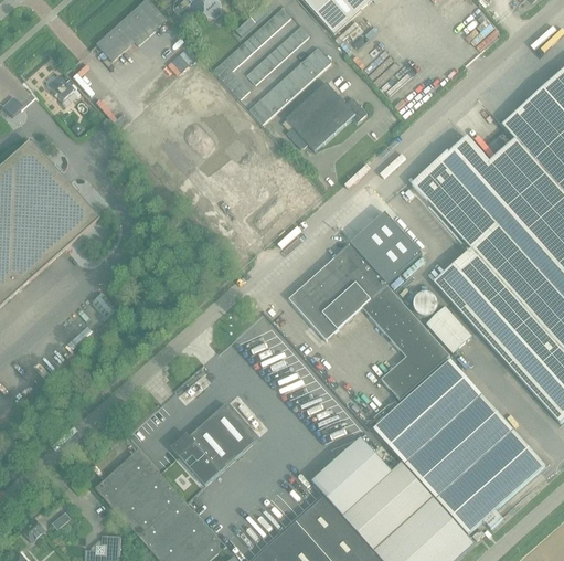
[(134,40),(137,43),(137,44),(166,18),(149,0),(144,0),(96,43),(112,60),(134,40)]
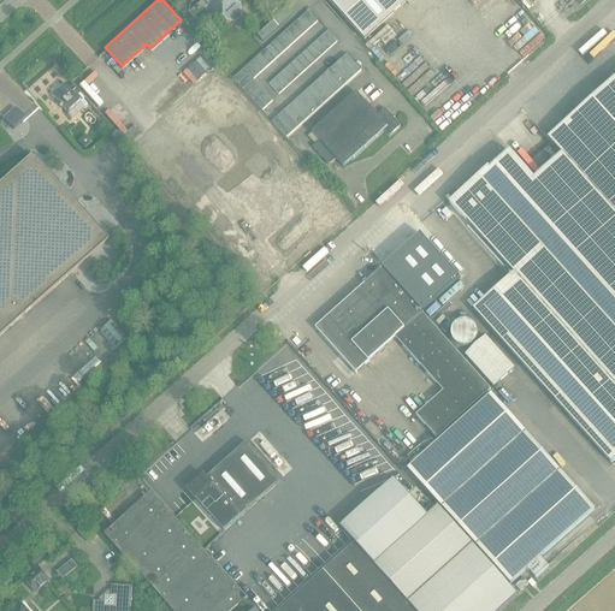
[(189,0),(188,10),(194,16),(202,16),(206,13),(208,16),(219,17),(222,13),(225,17),(226,17),(235,17),(240,12),(241,4),(237,0),(189,0)]
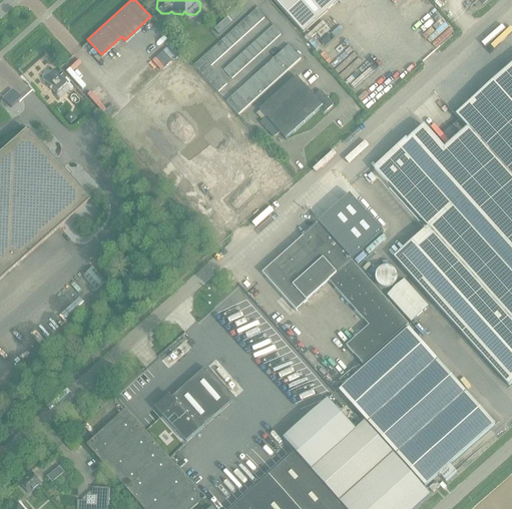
[(276,0),(303,29),(335,0),(276,0)]
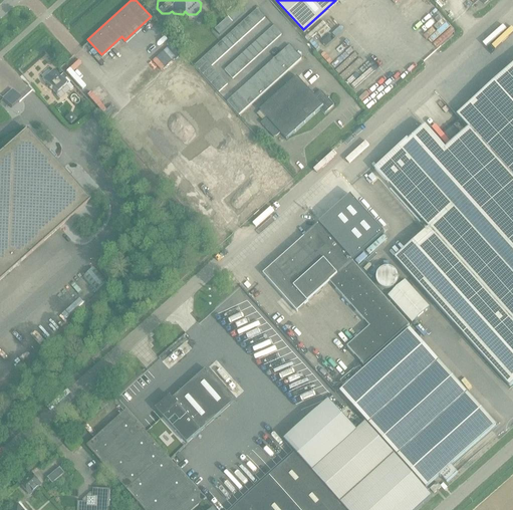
[(227,14),(214,26),(218,31),(231,19),(244,7),(240,2),(227,14)]
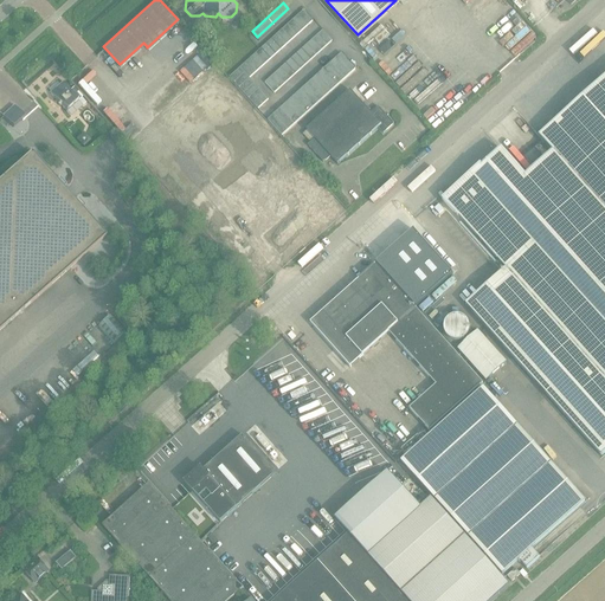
[(302,6),(297,11),(307,21),(311,17),(302,6)]
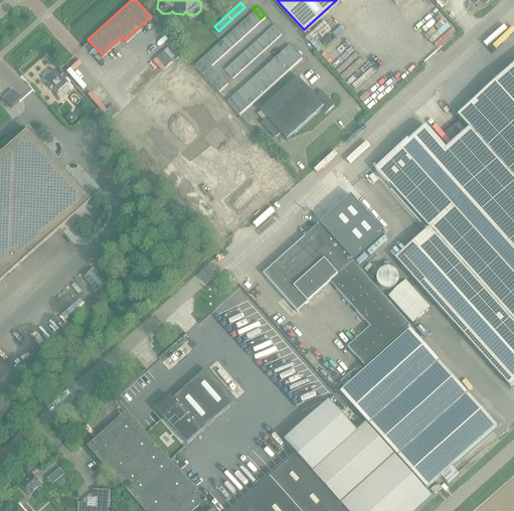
[(252,9),(247,13),(255,22),(261,18),(252,9)]
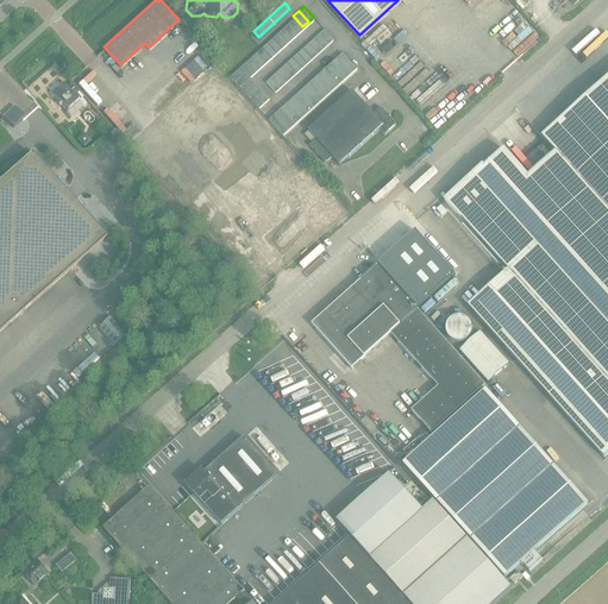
[(293,16),(288,20),(298,31),(302,26),(293,16)]
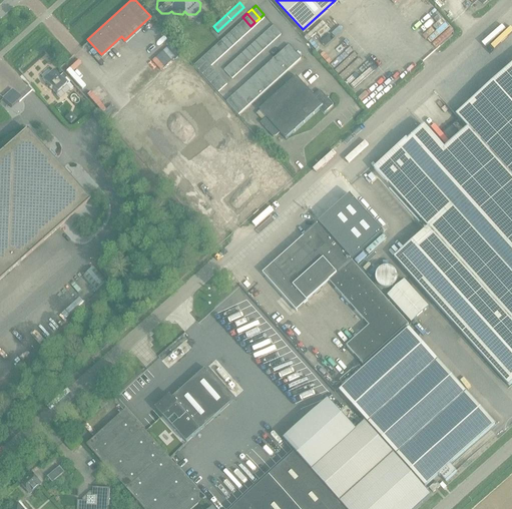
[(242,17),(237,21),(245,30),(250,26),(242,17)]
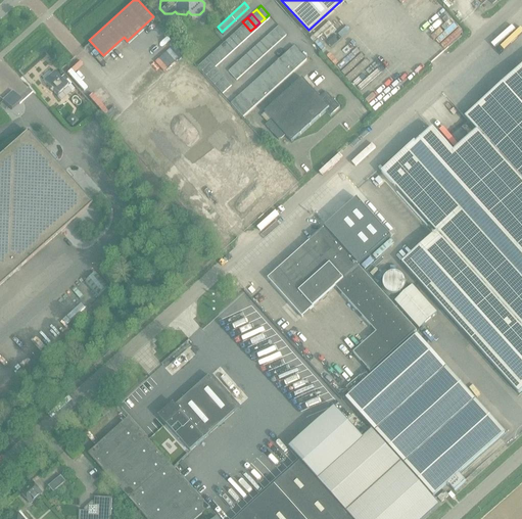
[(242,21),(238,26),(246,35),(250,31),(242,21)]
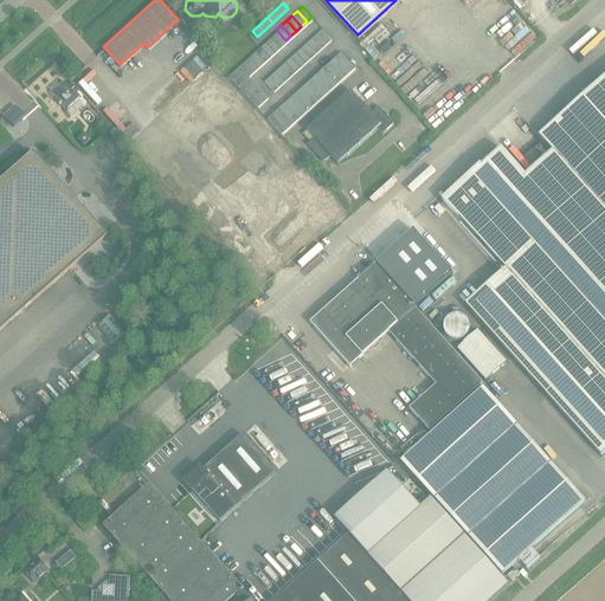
[(321,26),(316,31),(326,41),(330,37),(321,26)]
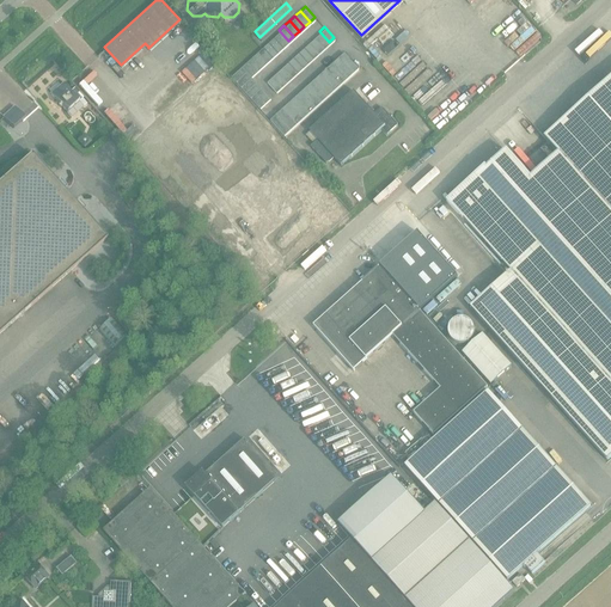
[(279,30),(273,35),(282,46),(288,41),(279,30)]
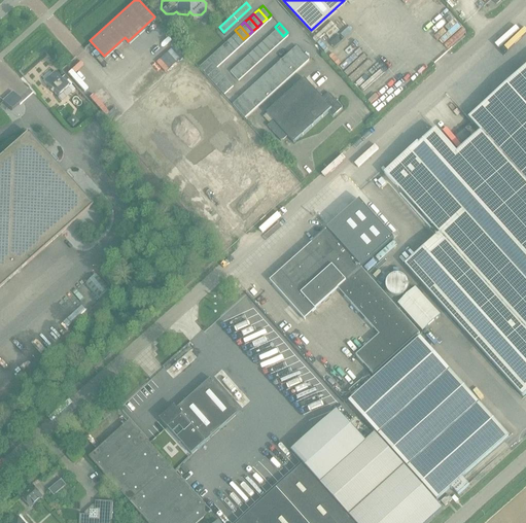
[(275,27),(270,31),(278,40),(283,36),(275,27)]
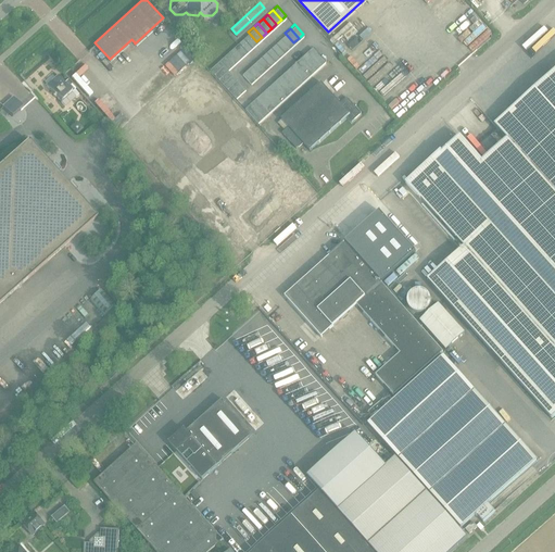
[(248,32),(243,36),(252,46),(256,41),(248,32)]
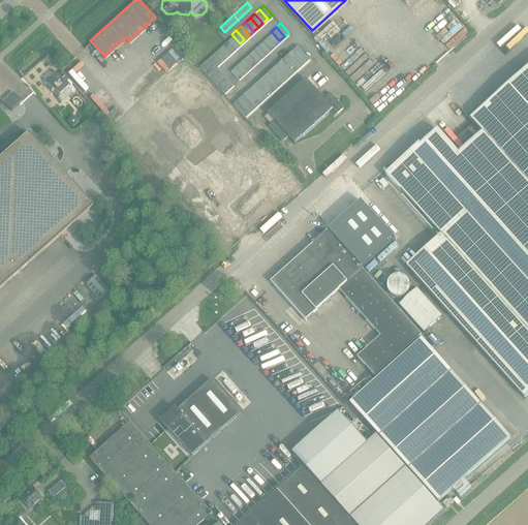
[(271,31),(267,35),(275,44),(279,40),(271,31)]
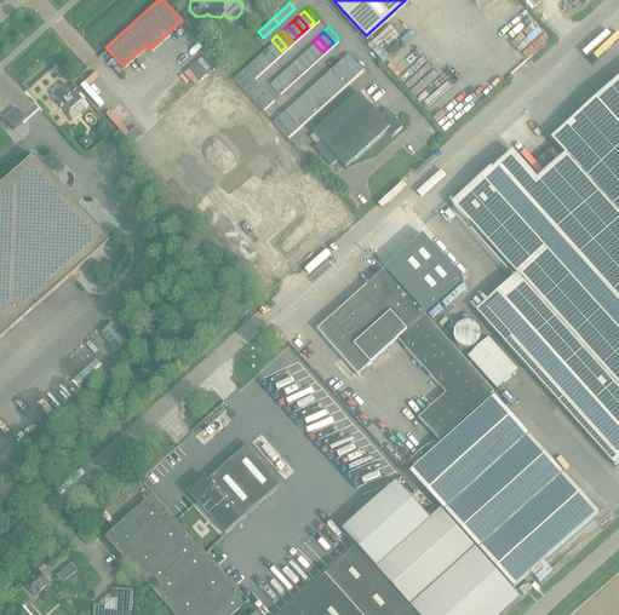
[(271,40),(265,45),(275,56),(281,51),(271,40)]
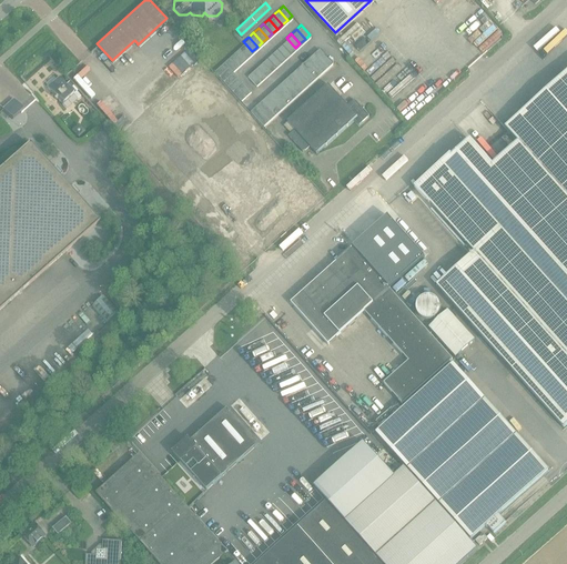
[(286,38),(282,42),(291,52),(295,48),(286,38)]
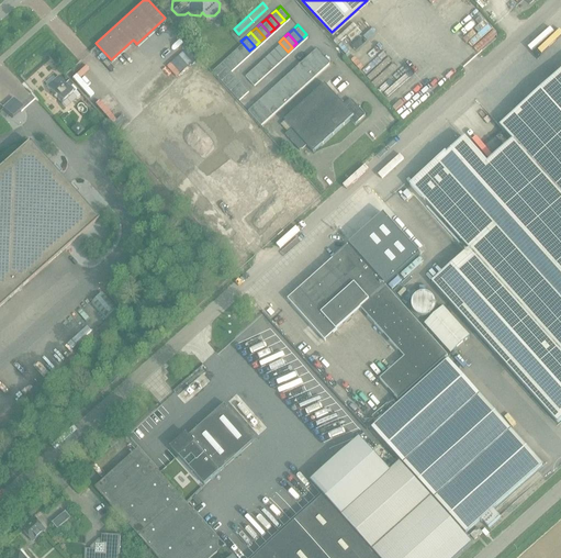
[(240,41),(236,45),(245,55),(249,51),(240,41)]
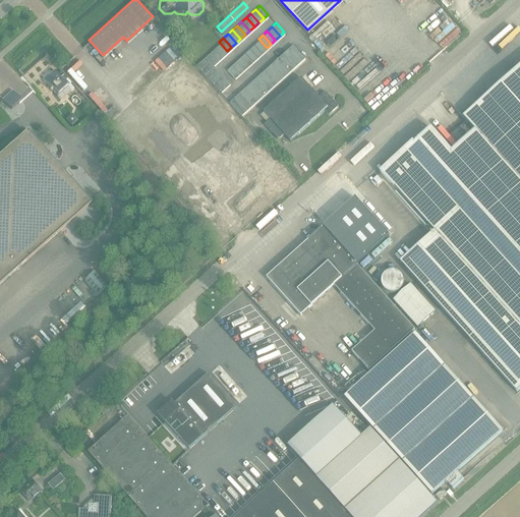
[(258,39),(253,43),(262,52),(267,48),(258,39)]
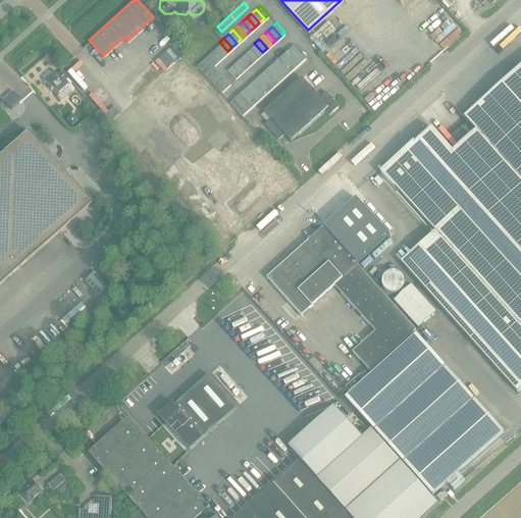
[(219,42),(214,46),(222,55),(227,51),(219,42)]
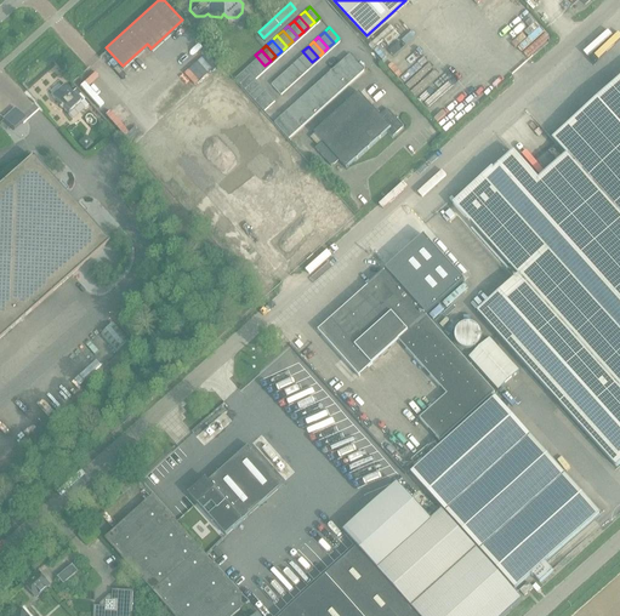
[(348,50),(342,56),(357,73),(363,67),(348,50)]
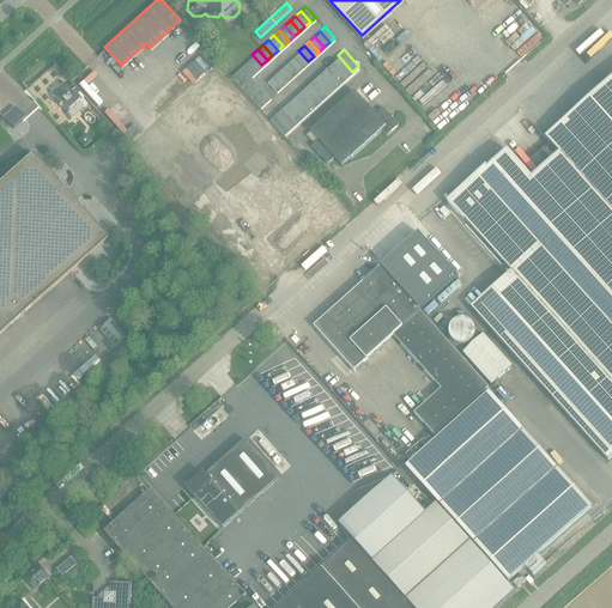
[(298,50),(294,55),(303,66),(308,61),(298,50)]
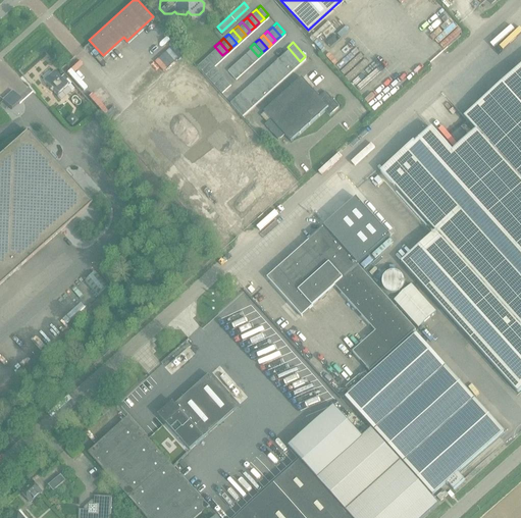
[(210,50),(218,59),(222,55),(214,46),(210,50)]
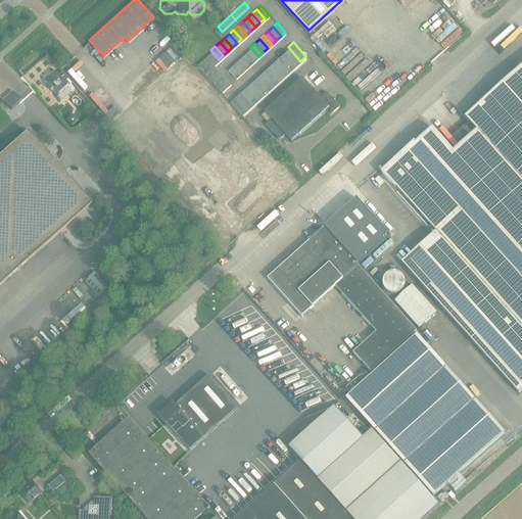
[(250,47),(245,51),(253,60),(258,56),(250,47)]
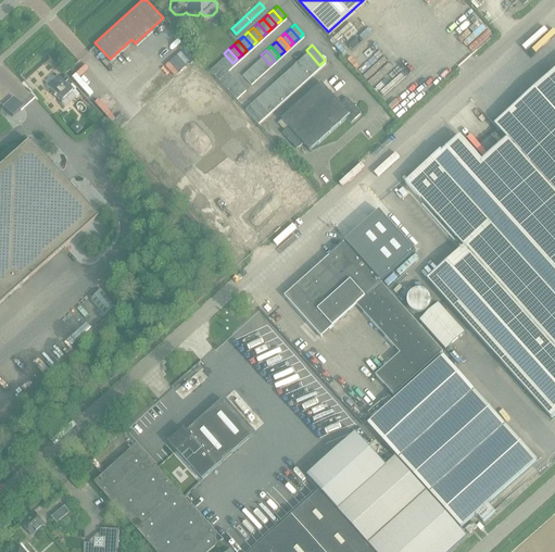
[(306,50),(301,55),(314,70),(319,65),(306,50)]
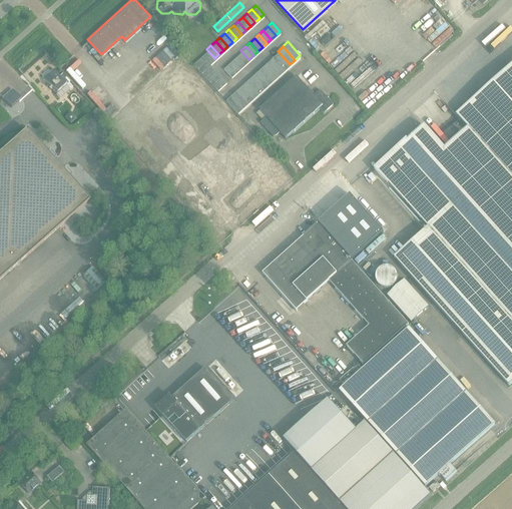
[(206,49),(193,61),(197,66),(206,58),(210,62),(214,58),(206,49)]
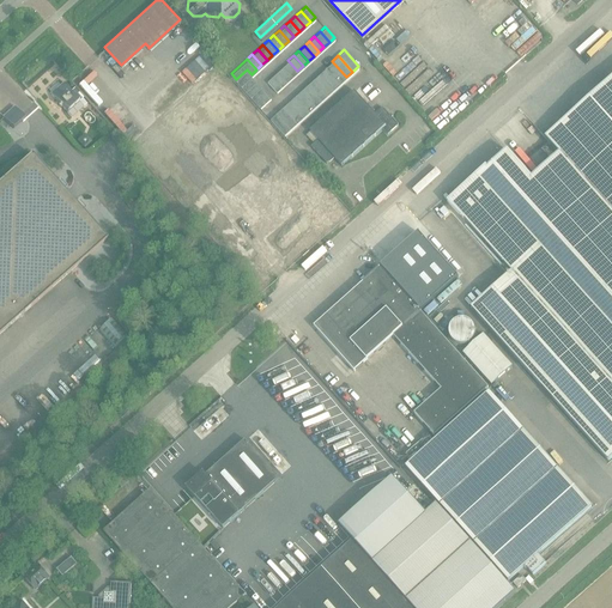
[(288,60),(283,65),(292,76),(297,71),(288,60)]
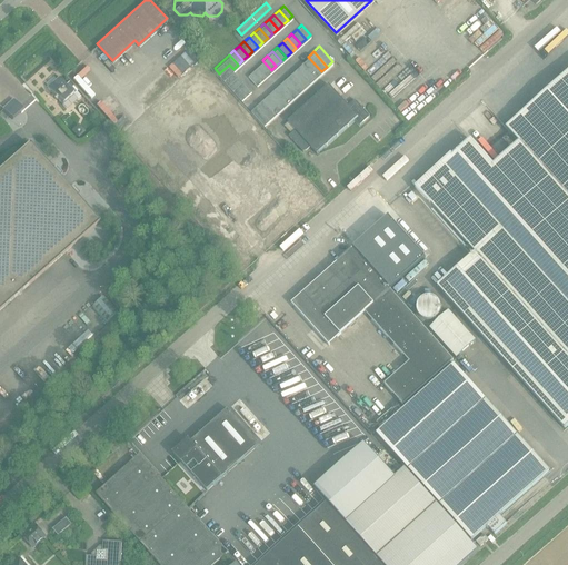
[(308,57),(302,61),(316,77),(321,71),(308,57)]
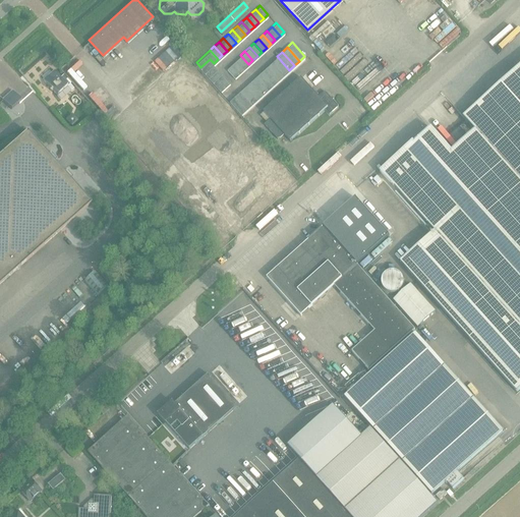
[(240,55),(235,59),(243,68),(248,64),(240,55)]
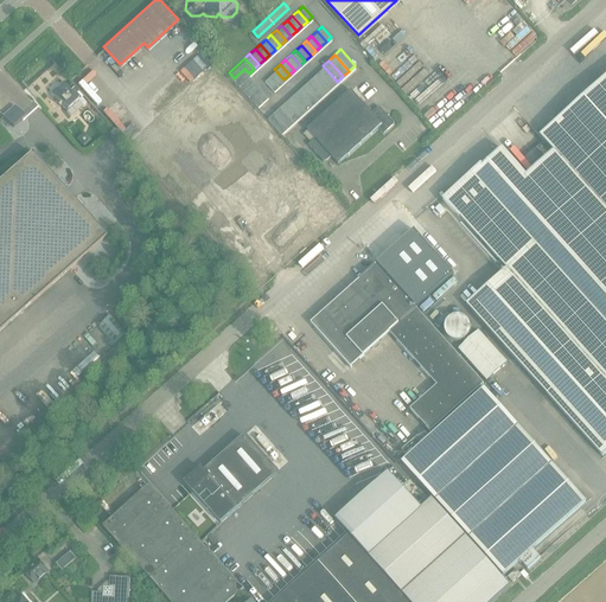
[(323,65),(316,71),(330,88),(337,82),(323,65)]
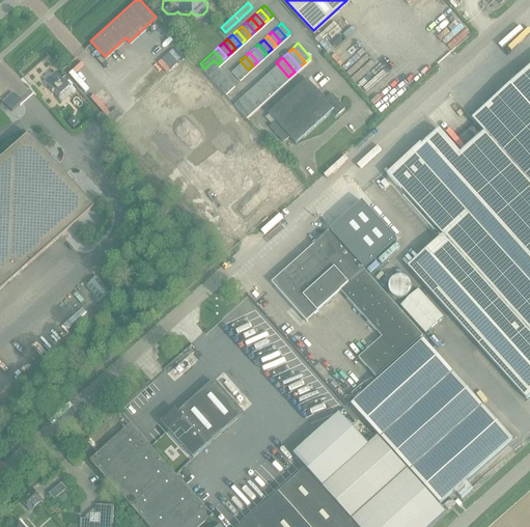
[(218,64),(214,60),(204,68),(213,78),(222,70),(218,64)]
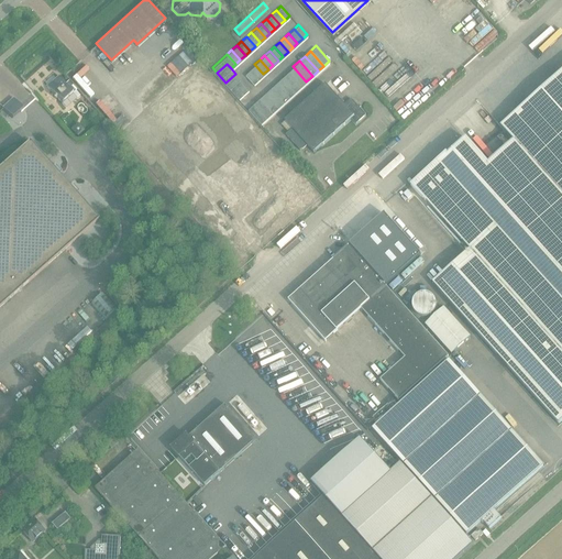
[(254,64),(250,68),(259,78),(263,74),(254,64)]
